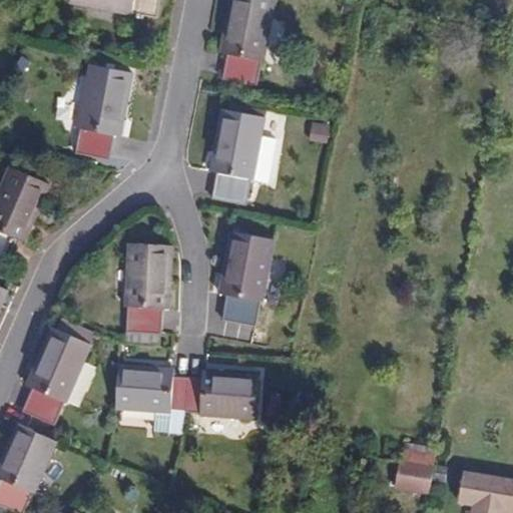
[(69,0),(69,3),(132,16),(132,13),(158,18),(161,0),(69,0)]
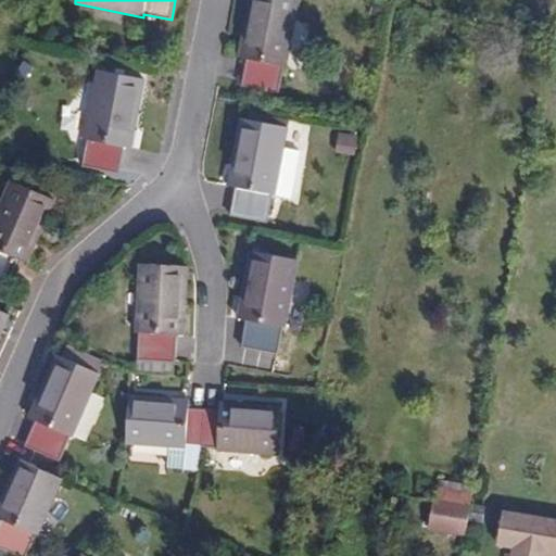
[(300,0),(250,0),(239,59),(248,60),(242,87),(278,95),(283,66),(288,67),(300,0)]
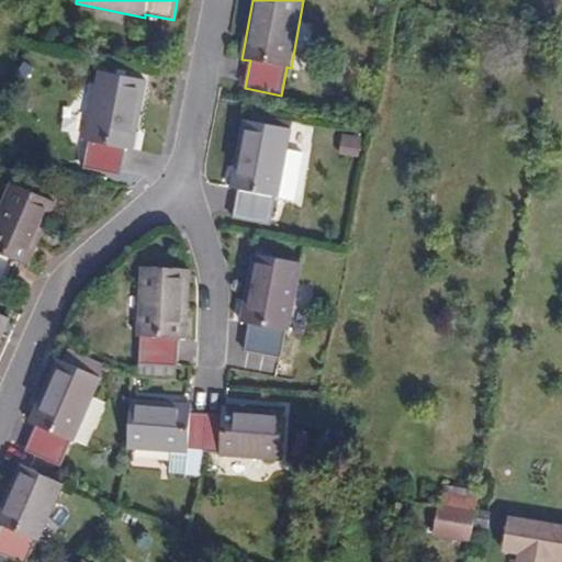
[(147,81),(99,71),(86,139),(89,141),(83,169),(121,177),(126,149),(134,150),(147,81)]
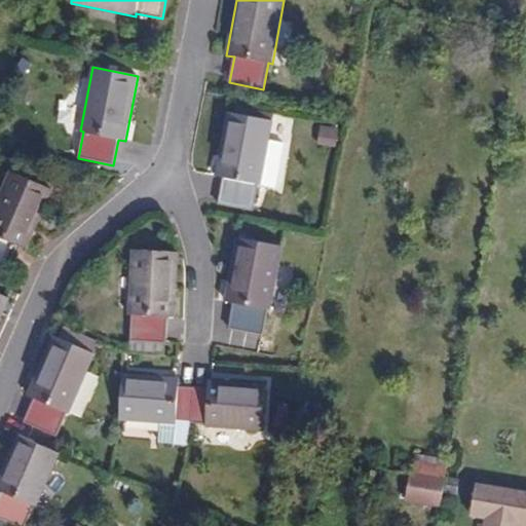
[(261,184),(269,140),(269,139),(273,120),(274,113),(243,107),(242,114),(228,111),(216,176),(224,178),(218,204),(253,212),(258,184),(261,184)]
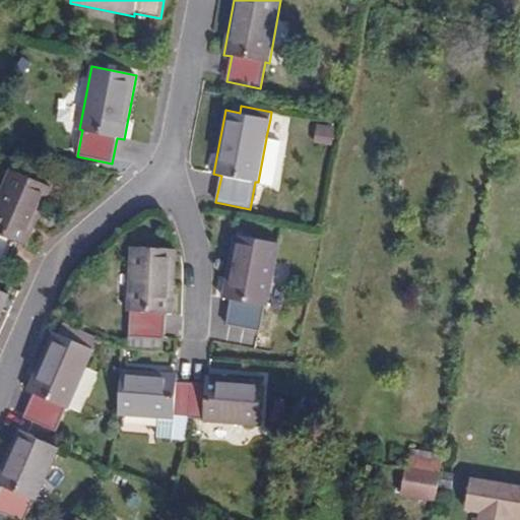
[(337,126),(322,124),(317,144),(333,147),(337,126)]
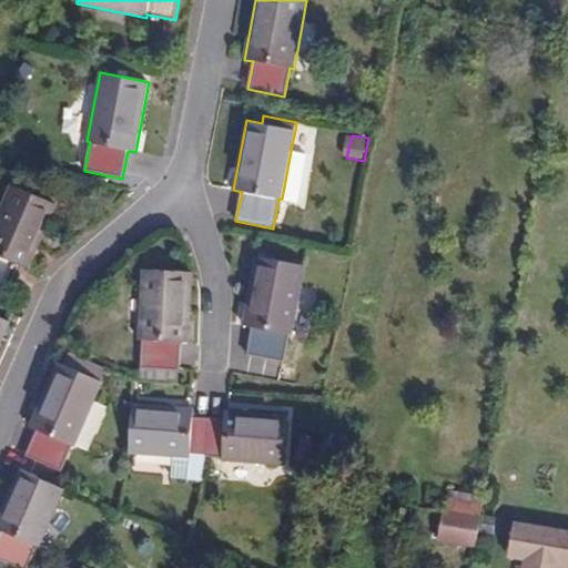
[(307,154),(291,151),(282,199),(298,202),(307,154)]
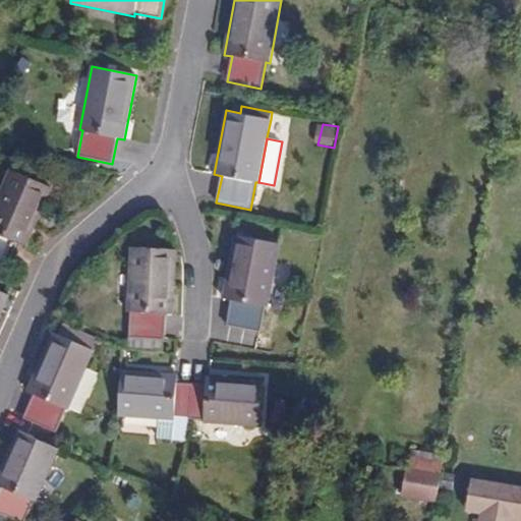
[(0,190),(0,262),(9,266),(18,244),(27,248),(53,188),(10,168),(2,186),(0,190)]
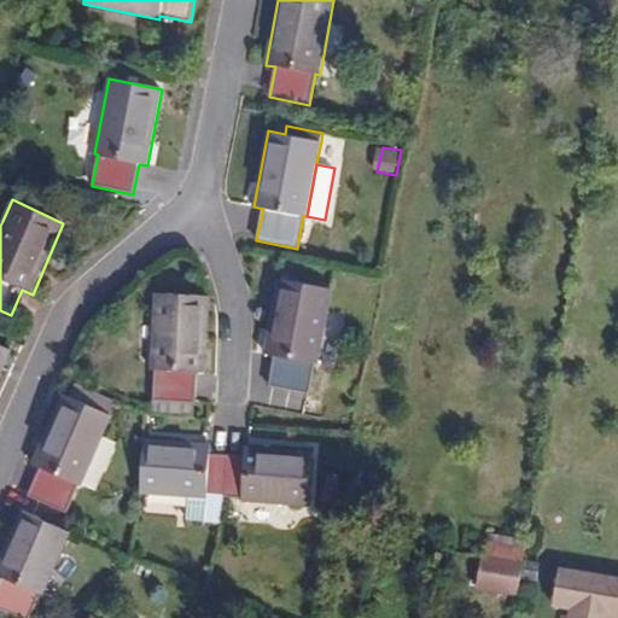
[(318,365),(328,313),(333,290),(279,278),(264,354),(274,356),(269,386),(309,395),(314,365),(318,365)]
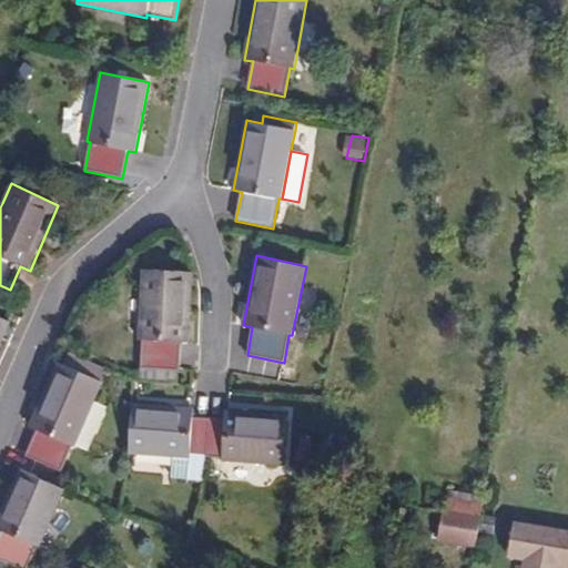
[(189,343),(193,273),(143,270),(139,340),(143,341),(141,379),(176,382),(180,342),(189,343)]
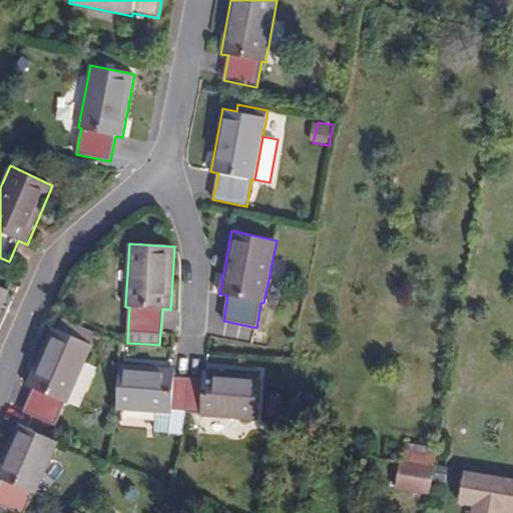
[(287,263),(273,260),(264,303),(279,306),(287,263)]
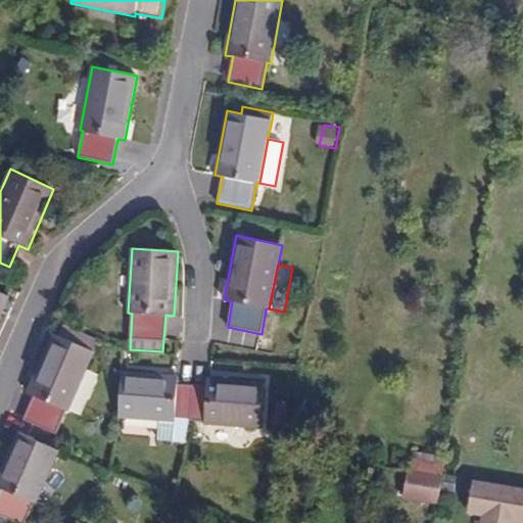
[(0,320),(10,296),(0,291),(0,320)]
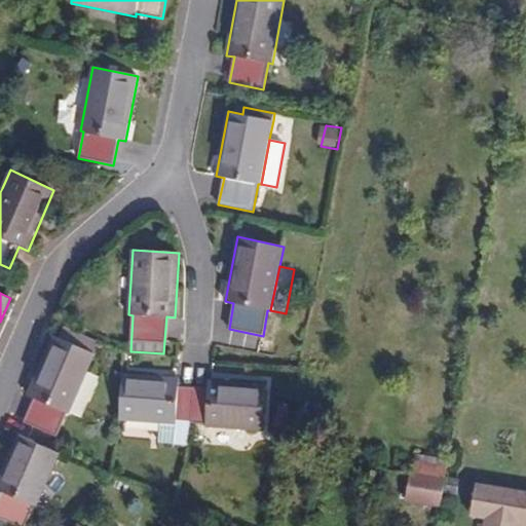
[(69,414),(88,372),(96,353),(92,352),(98,341),(67,328),(63,339),(52,335),(27,395),(35,399),(24,423),(55,438),(67,413),(69,414)]
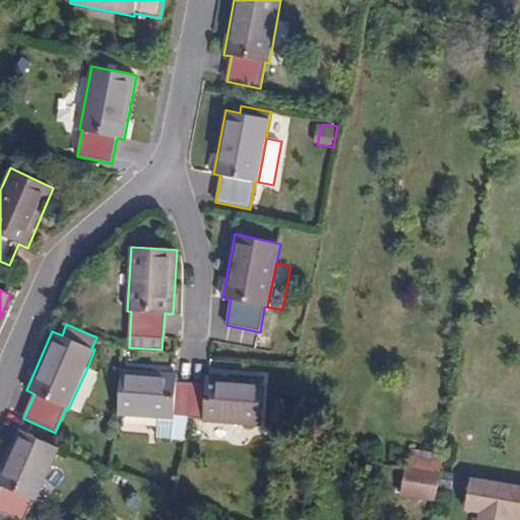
[(100,373),(87,368),(68,409),(80,414),(100,373)]
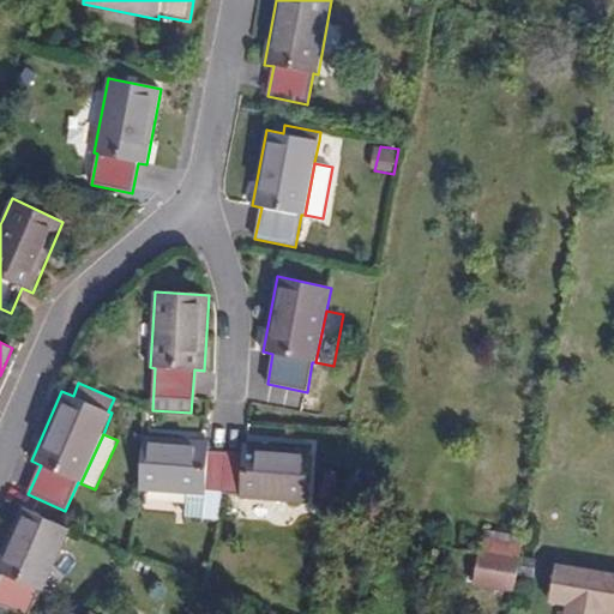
[(210,441),(144,437),(138,489),(170,492),(167,516),(222,521),(223,494),(240,495),(240,498),(306,503),(309,449),(244,444),(242,453),(209,451),(210,441)]
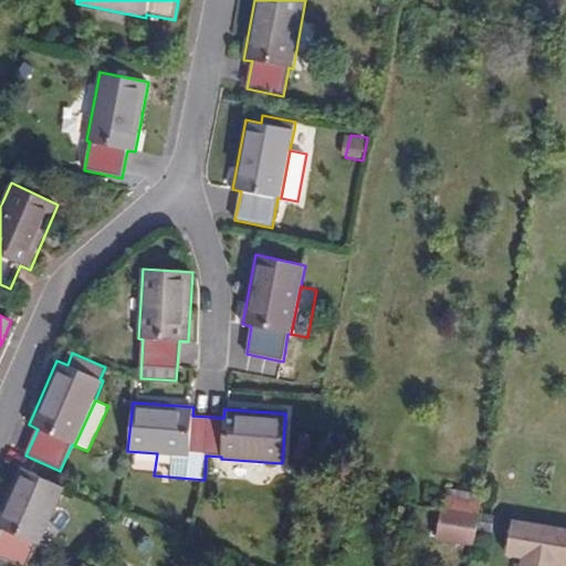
[(308,456),(312,438),(300,436),(296,453),(308,456)]
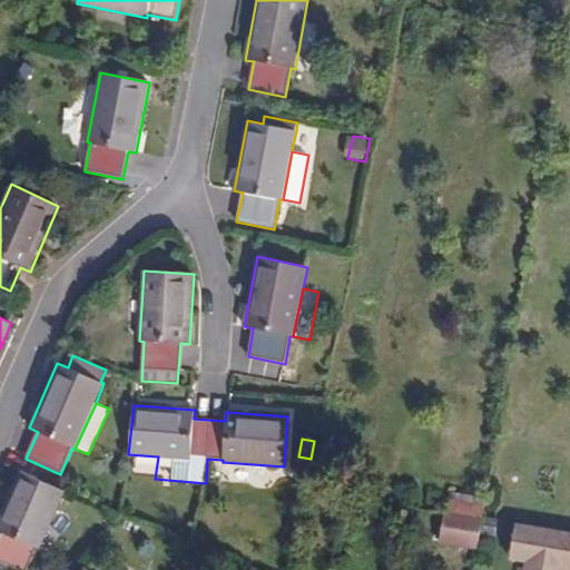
[(65,492),(19,473),(0,514),(0,531),(2,532),(0,538),(0,561),(19,569),(27,569),(37,547),(41,549),(65,492)]
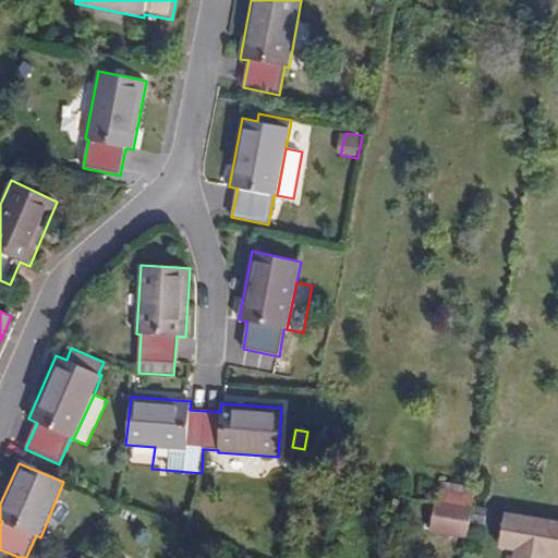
[(438,501),(473,507),(476,486),(441,481),(438,501)]
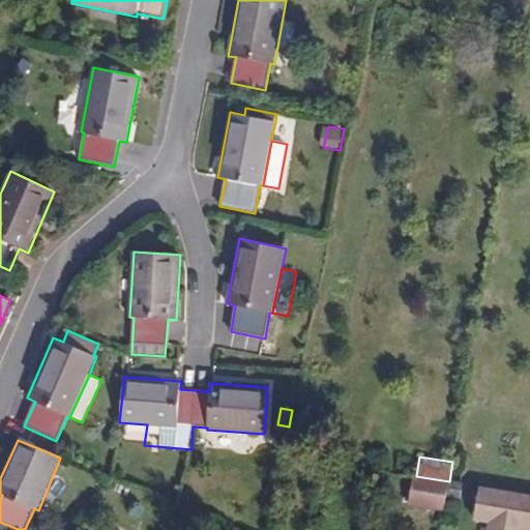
[(444,510),(449,481),(416,476),(413,476),(408,505),(444,510)]
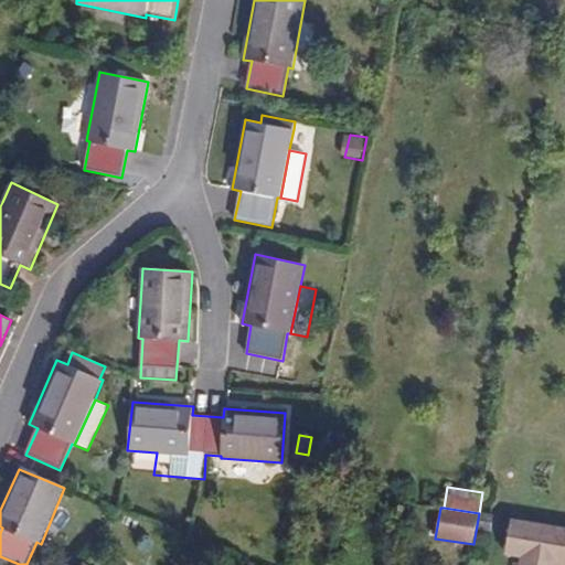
[(520,564),(558,564),(560,564),(564,564),(564,528),(512,519),(505,555),(522,557),(520,564)]
